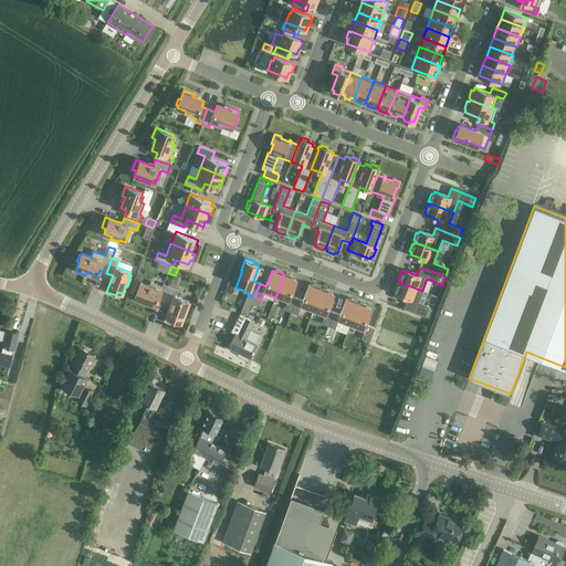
[(291,312),(296,297),(290,295),(296,280),(292,279),(292,276),(286,274),(285,275),(284,275),(275,297),(287,302),(284,310),(291,312)]
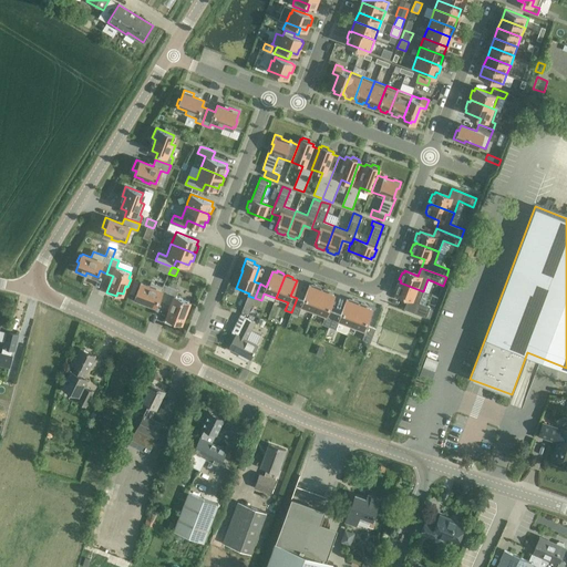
[(163,287),(152,282),(150,286),(141,282),(134,301),(144,305),(145,301),(156,306),(158,299),(165,302),(167,297),(171,287),(164,285),(163,287)]
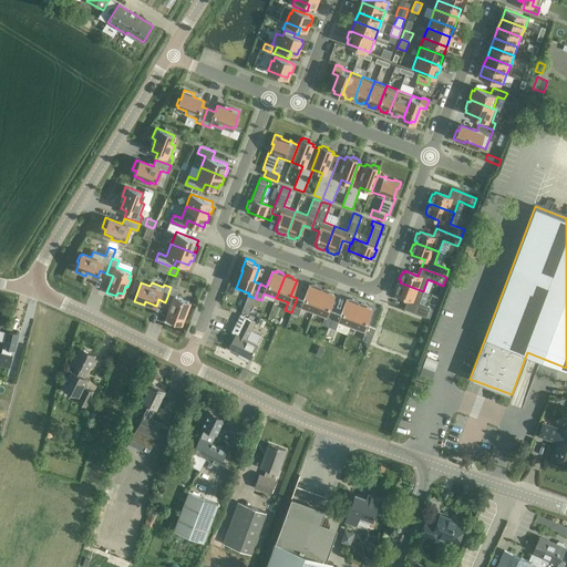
[(423,291),(400,282),(400,284),(398,284),(394,291),(397,291),(395,294),(409,299),(405,309),(430,319),(433,310),(419,305),(423,291)]
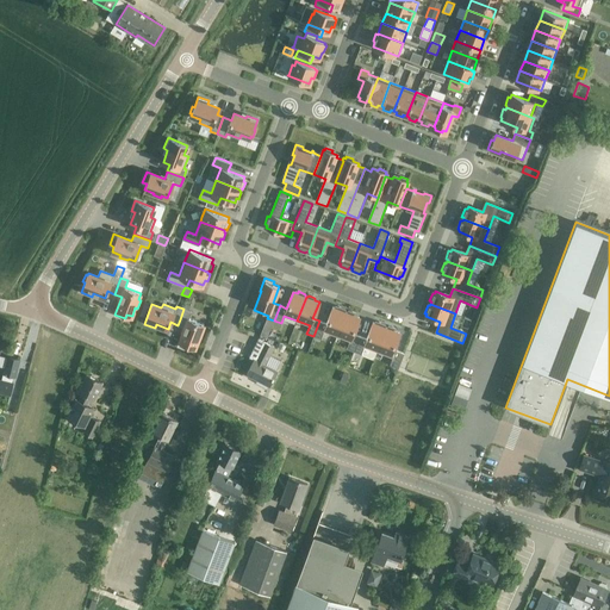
[(337,336),(346,312),(344,311),(346,310),(338,306),(337,309),(332,307),(327,324),(319,321),(313,336),(321,338),(324,331),(337,336)]
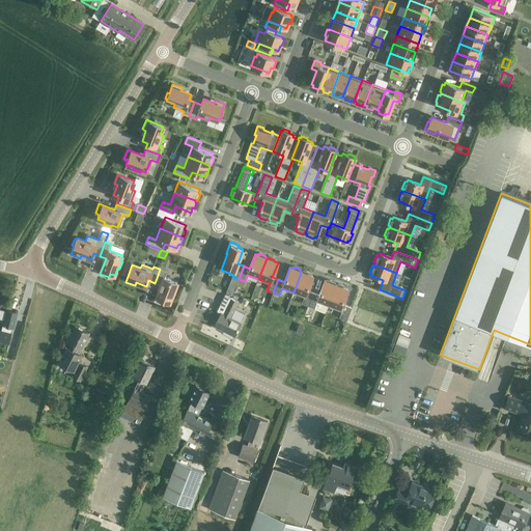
[(167,272),(160,269),(155,283),(161,285),(155,301),(164,305),(165,301),(170,302),(172,295),(174,296),(177,288),(175,287),(177,282),(164,277),(167,272)]
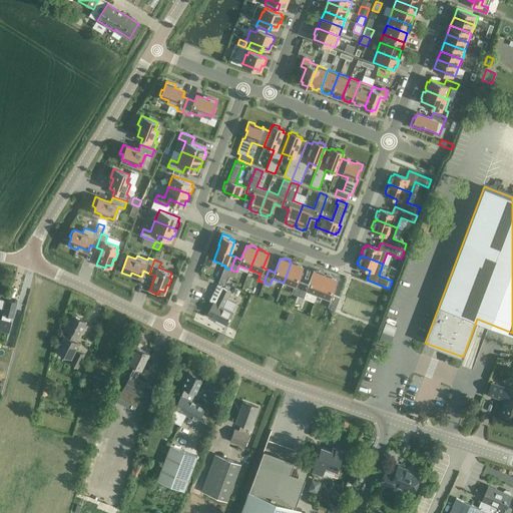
[(298,296),(303,283),(297,281),(302,267),(298,266),(299,264),(293,261),(292,263),(291,263),(284,283),(295,287),(292,294),(298,296)]
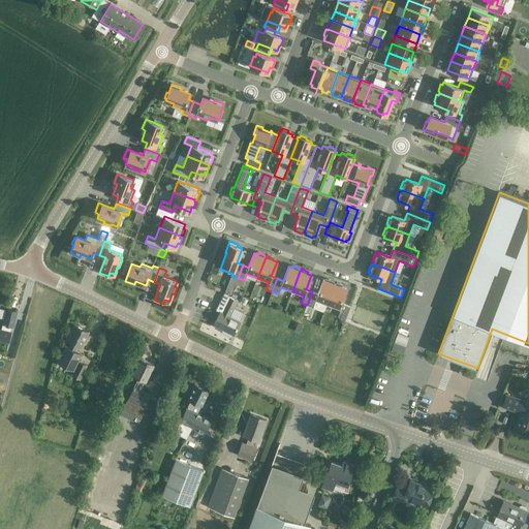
[(327,305),(335,284),(334,283),(334,281),(329,279),(328,281),(323,279),(318,293),(312,291),(307,305),(313,307),(315,301),(327,305)]
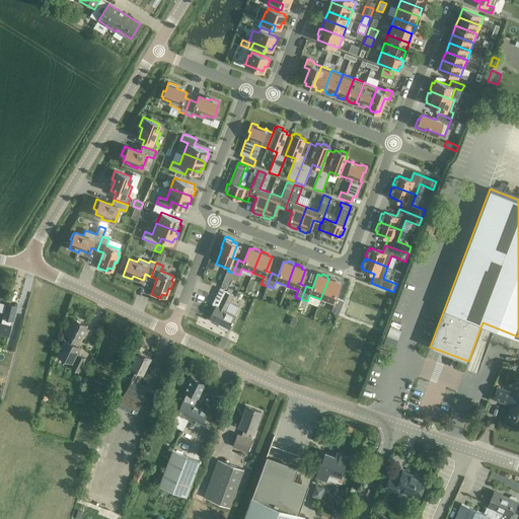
[(328,279),(320,299),(331,303),(340,283),(336,281),(337,280),(330,277),(329,279),(328,279)]
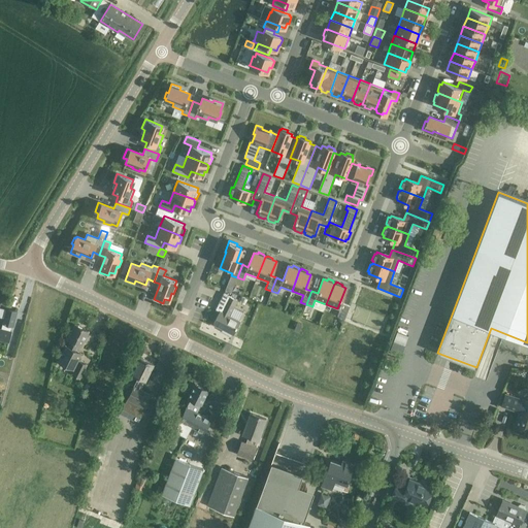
[(233,334),(240,321),(230,316),(237,300),(224,293),(216,309),(220,311),(213,324),(233,334)]
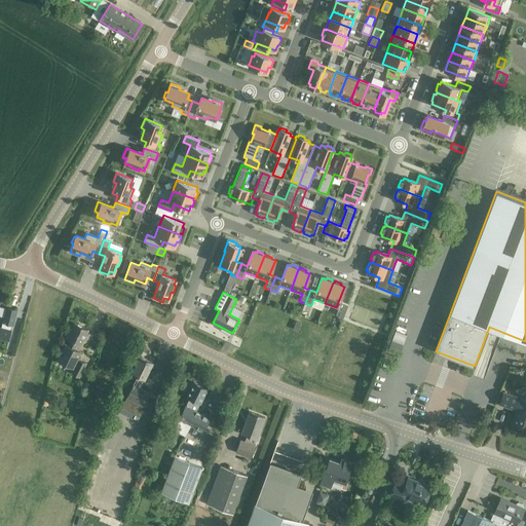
[(0,315),(4,317),(2,323),(3,323),(0,334),(0,338),(7,340),(11,325),(13,326),(17,309),(6,306),(6,308),(0,306),(0,301),(1,299),(0,298),(0,315)]
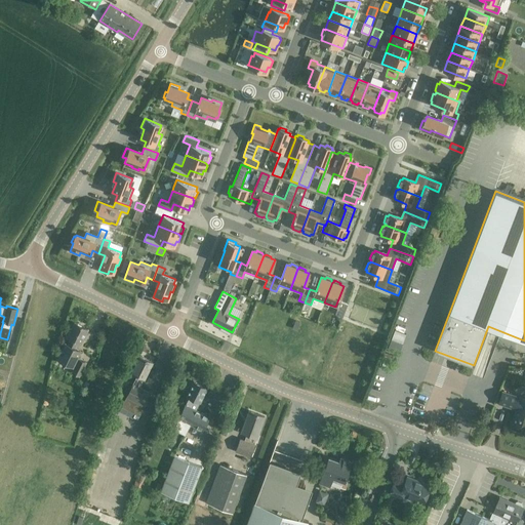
[(342,317),(348,305),(340,301),(335,315),(342,317)]
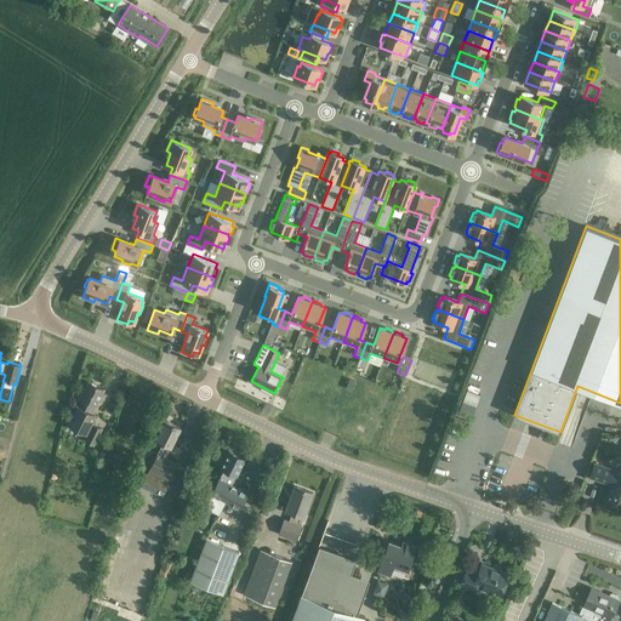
[(20,403),(28,370),(22,369),(12,402),(20,403)]
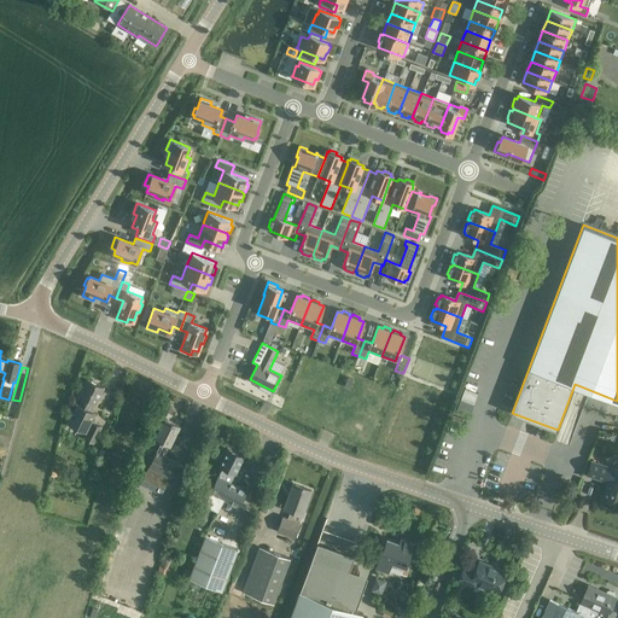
[(92,423),(92,424),(89,423),(94,413),(88,409),(91,403),(94,404),(104,388),(88,379),(80,397),(83,400),(80,406),(77,404),(68,423),(85,431),(86,431),(88,431),(85,437),(93,442),(100,426),(92,423)]
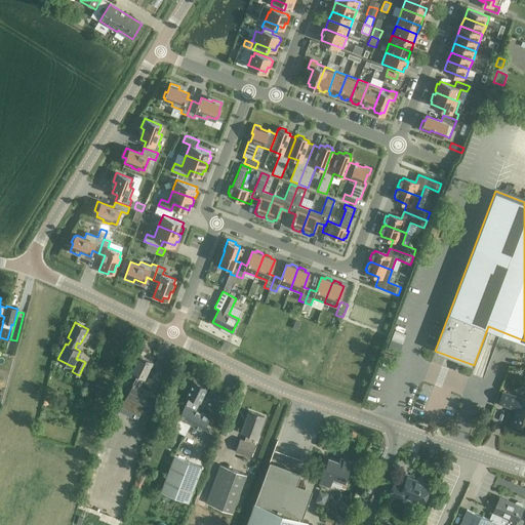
[(140,387),(145,377),(153,361),(140,355),(132,371),(137,374),(133,384),(132,382),(132,384),(123,379),(117,393),(126,397),(119,411),(132,418),(133,416),(138,419),(152,392),(140,387)]
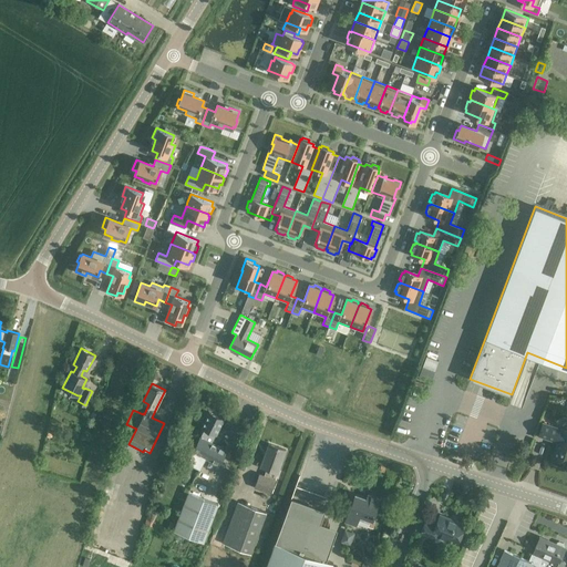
[(422,385),(413,383),(411,389),(420,392),(422,385)]
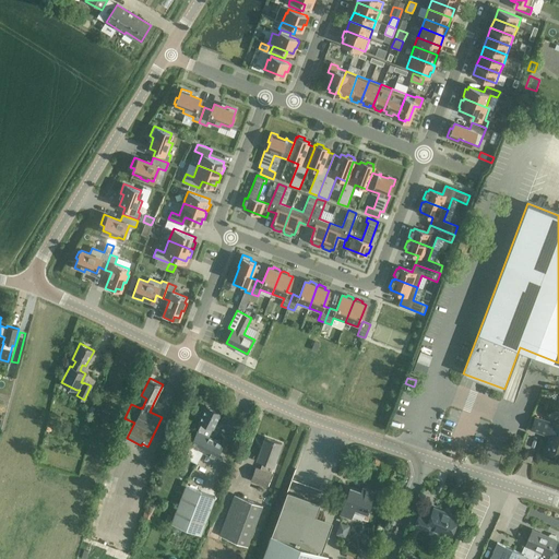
[(199,421),(202,423),(198,430),(197,430),(189,445),(192,448),(187,459),(197,464),(201,455),(202,452),(216,459),(224,443),(210,436),(213,428),(221,413),(206,406),(199,421)]
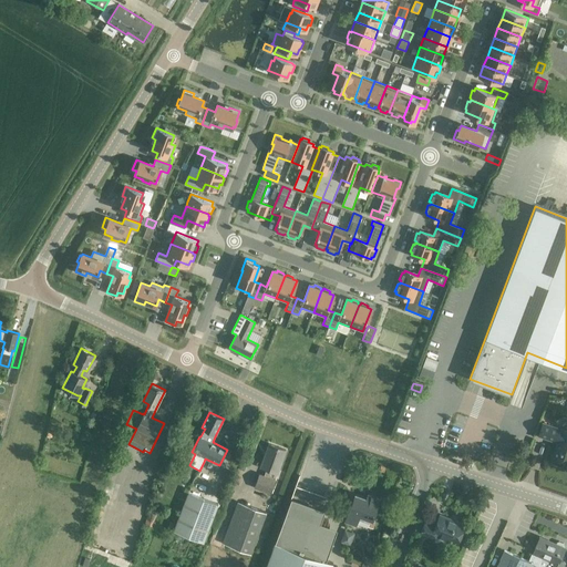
[(553,457),(566,462),(566,430),(563,429),(563,430),(543,423),(538,435),(555,441),(555,439),(559,440),(553,457)]
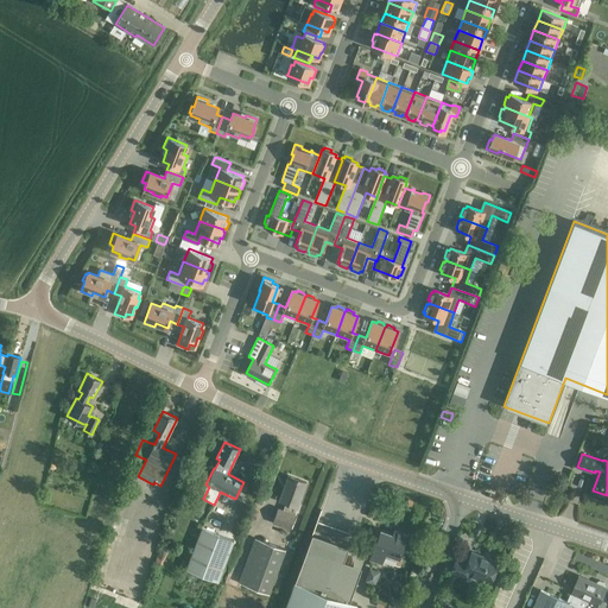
[(279,501),(285,504),(283,510),(278,507),(272,523),(290,530),(296,514),(292,513),(295,507),(298,507),(308,482),(289,475),(279,501)]
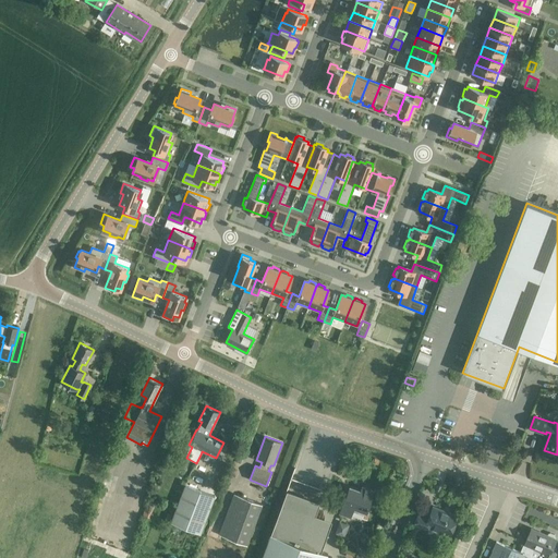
[(201,533),(208,516),(213,517),(217,505),(213,504),(215,496),(185,484),(171,522),(201,533)]
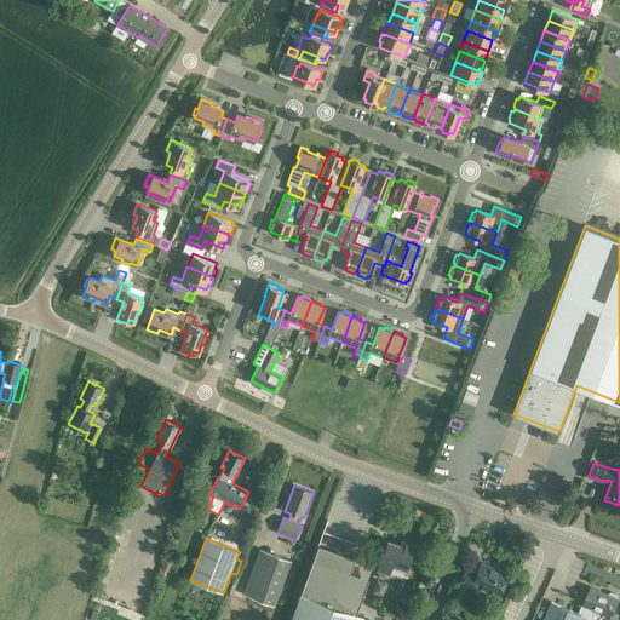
[(389,541),(378,570),(389,575),(392,563),(407,568),(415,545),(403,540),(401,545),(389,541)]
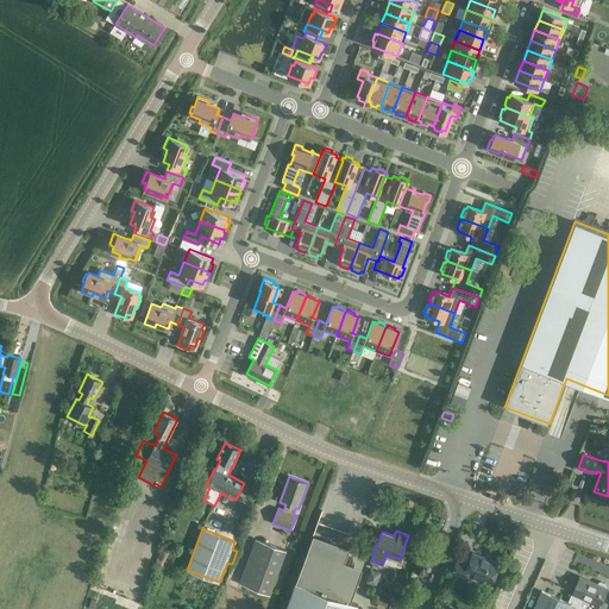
[(356,608),(358,604),(351,602),(341,598),(353,564),(344,562),(349,548),(321,538),(313,535),(309,545),(308,548),(296,582),(284,608),(356,608)]
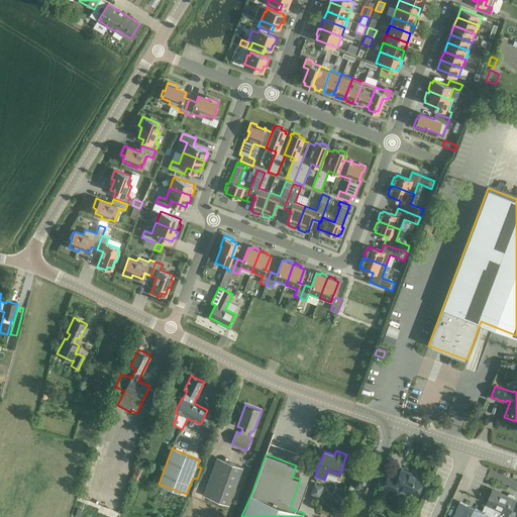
[(243,467),(217,457),(203,495),(229,505),(243,467)]
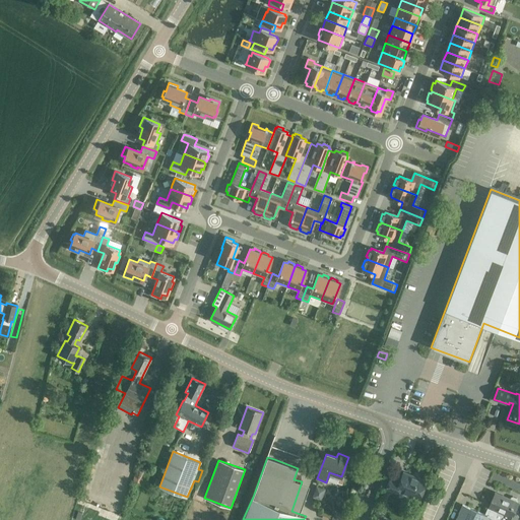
[(397,497),(400,491),(418,498),(426,481),(413,477),(413,476),(403,472),(400,479),(390,475),(384,491),(397,497)]
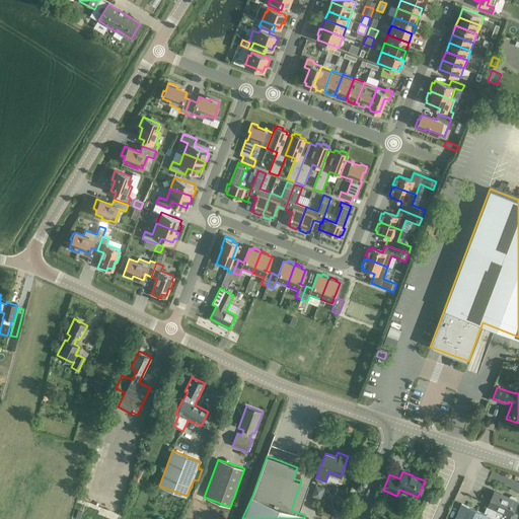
[(315,485),(311,497),(320,500),(324,488),(315,485)]
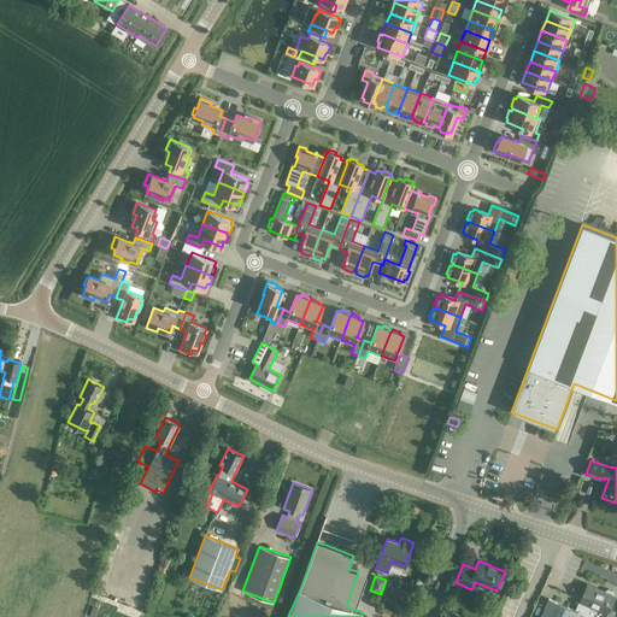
[(605,592),(588,585),(581,600),(580,599),(575,610),(548,598),(540,616),(579,616),(581,613),(587,616),(615,616),(616,613),(609,610),(615,597),(613,595),(613,593),(613,591),(609,589),(606,589),(605,592)]
